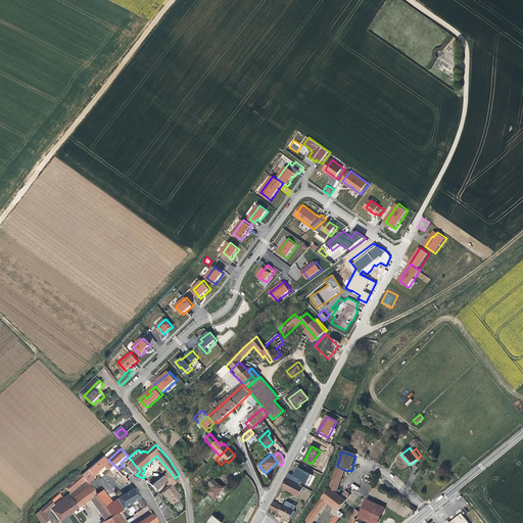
[(83,476),(89,485),(97,479),(96,477),(100,474),(100,473),(107,467),(111,471),(116,467),(108,460),(106,457),(83,476)]
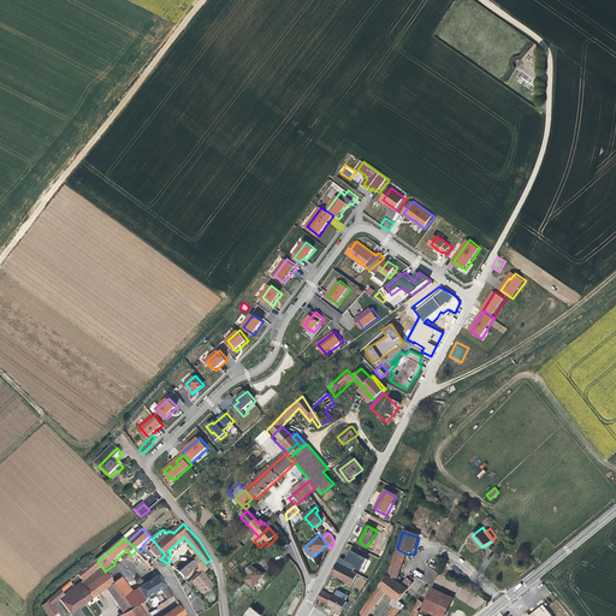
[(152,552),(159,560),(160,560),(165,555),(158,546),(153,550),(152,552)]
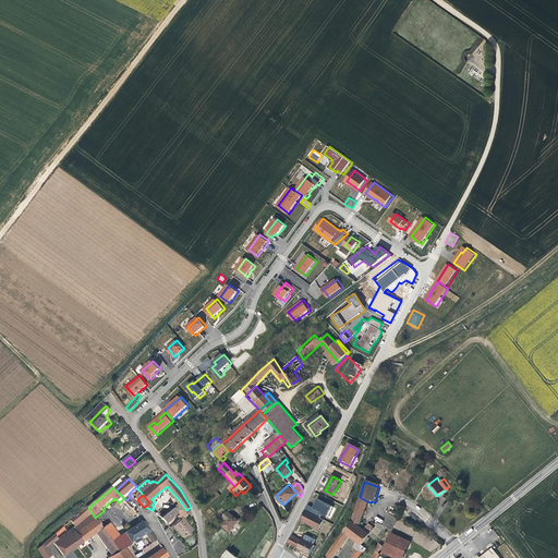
[(367,501),(360,497),(352,521),(359,525),(367,501)]
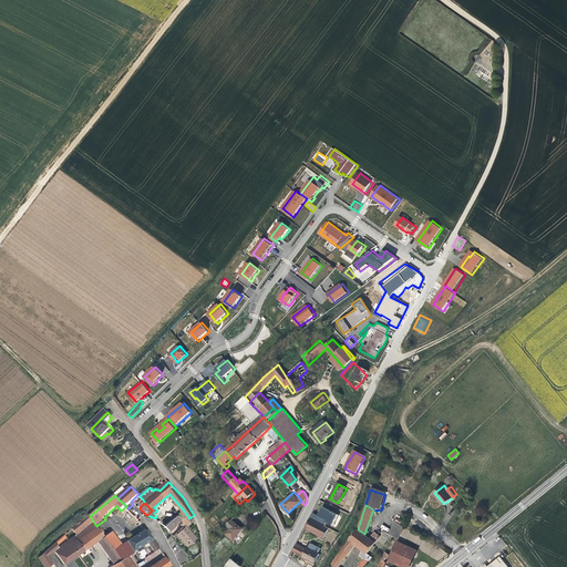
[(321,509),(316,507),(310,518),(325,526),(327,522),(332,525),(338,515),(323,507),(321,509)]
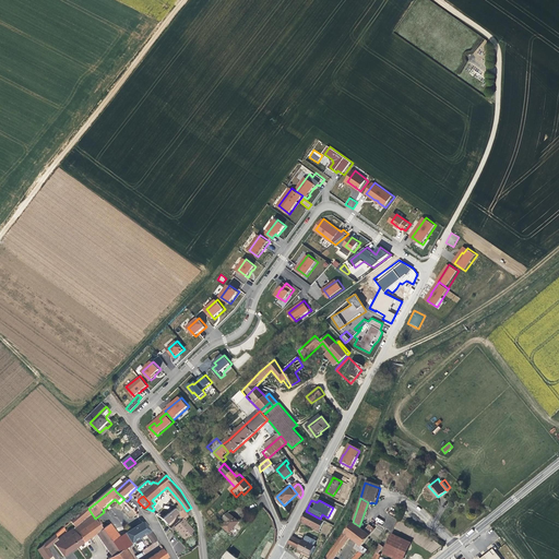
[(186,510),(181,503),(177,508),(182,513),(186,510)]
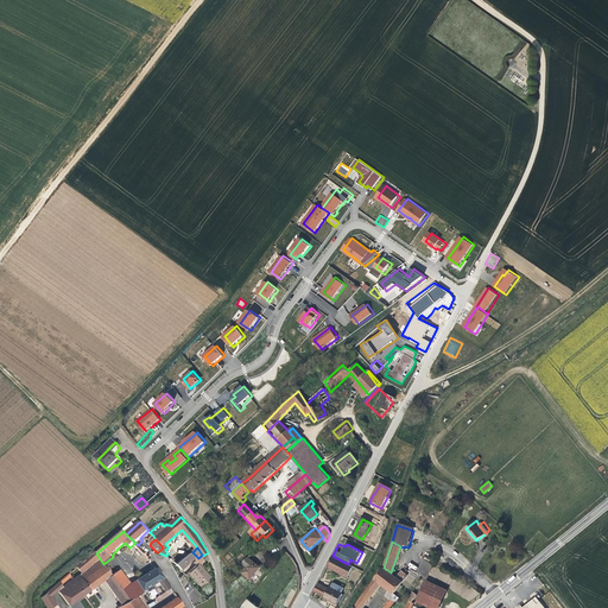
[(197,559),(198,558),(192,552),(185,559),(178,567),(183,571),(197,559)]
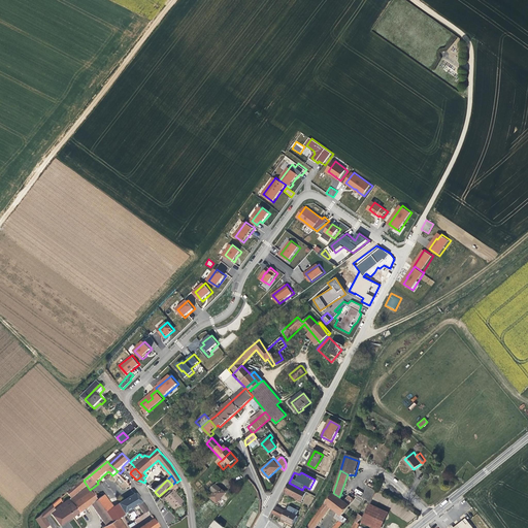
[(98,499),(90,490),(84,481),(69,494),(73,499),(66,504),(74,518),(94,504),(108,526),(113,522),(98,499)]
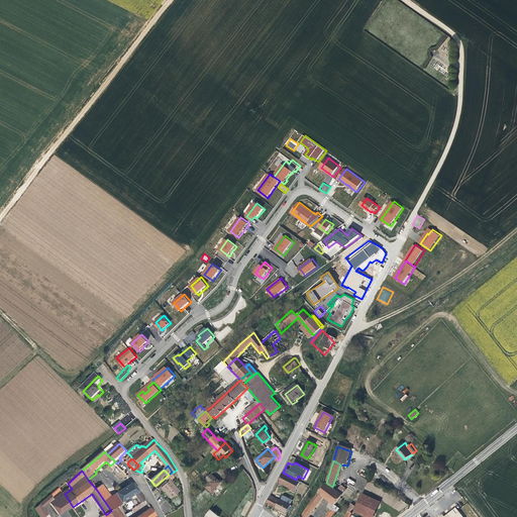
[(379,482),(384,474),(378,471),(374,479),(379,482)]
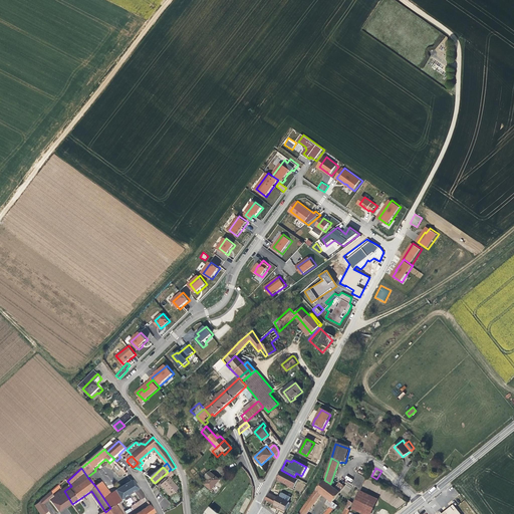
[(152,469),(147,475),(151,479),(157,473),(152,469)]
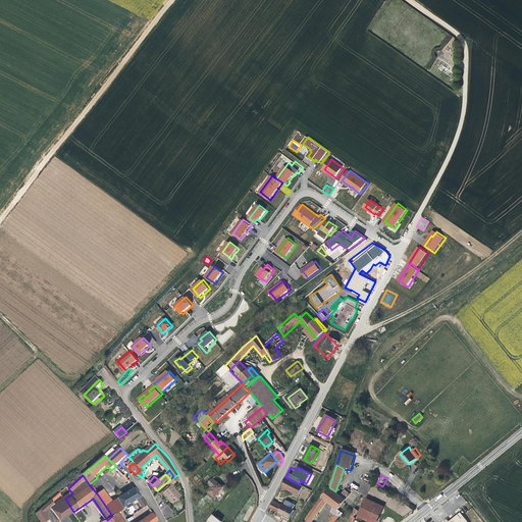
[(177,480),(174,477),(173,476),(170,479),(169,480),(170,482),(167,484),(169,487),(172,484),(177,480)]
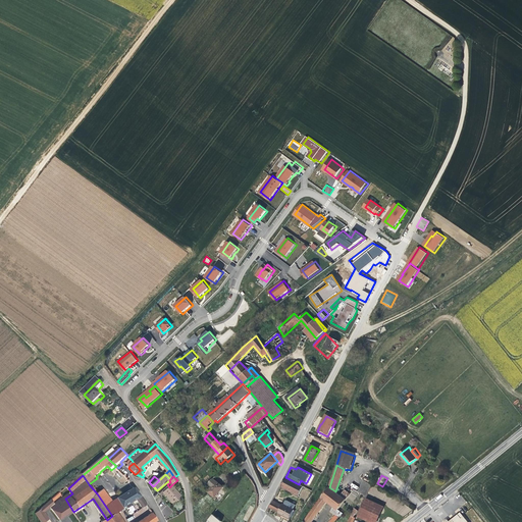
[(303,487),(285,479),(281,486),(300,494),(303,487)]
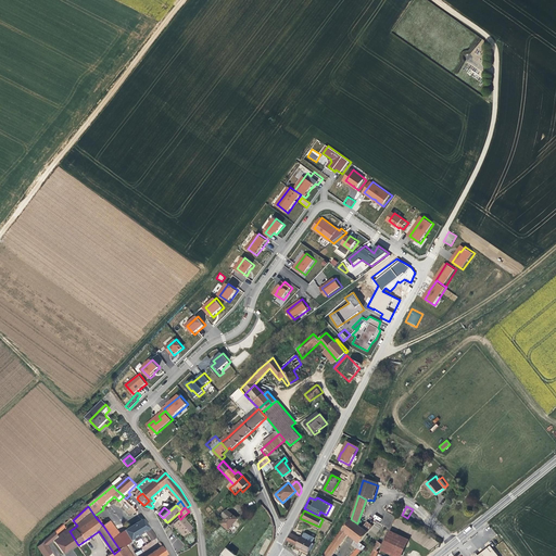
[(389,530),(396,515),(388,510),(380,527),(389,531),(389,530)]
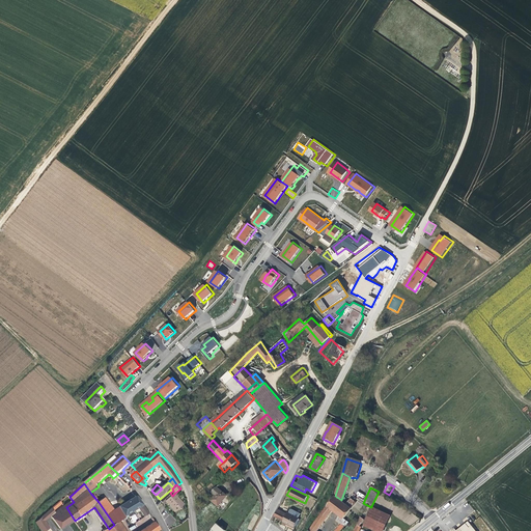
[(213,500),(221,506),(228,497),(218,488),(213,493),(217,496),(213,500)]
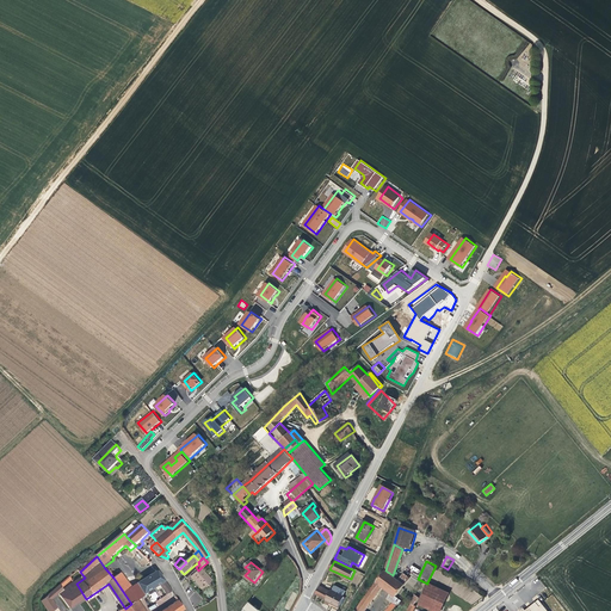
[(116,576),(107,565),(104,567),(113,578),(116,576)]
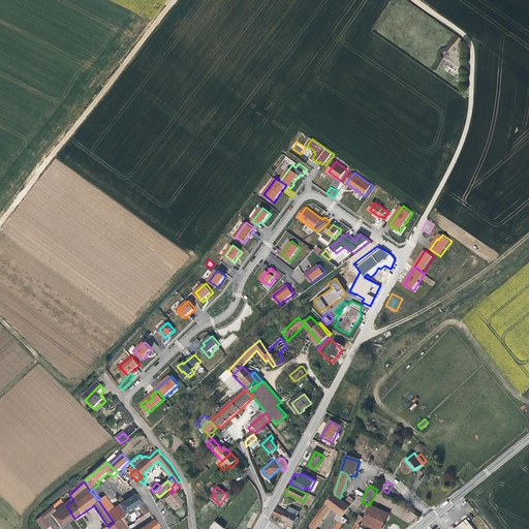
[(185,502),(175,491),(172,494),(167,498),(178,509),(185,502)]
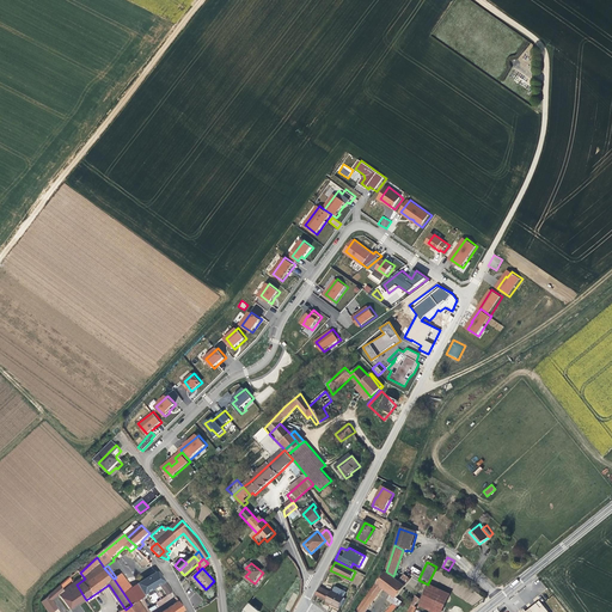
[(362,611),(365,611),(367,611),(384,587),(391,593),(387,598),(396,605),(389,611),(393,611),(403,603),(398,598),(410,579),(403,574),(399,581),(393,576),(386,571),(367,598),(356,611),(362,611)]
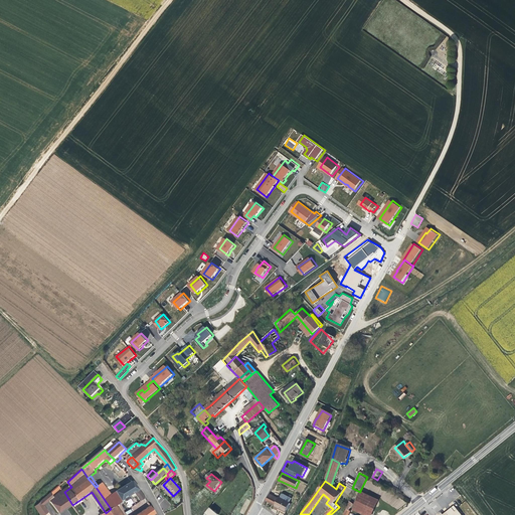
[(119,505),(123,502),(124,504),(125,503),(124,500),(140,491),(134,483),(119,492),(113,495),(103,483),(96,487),(111,509),(117,506),(119,505)]
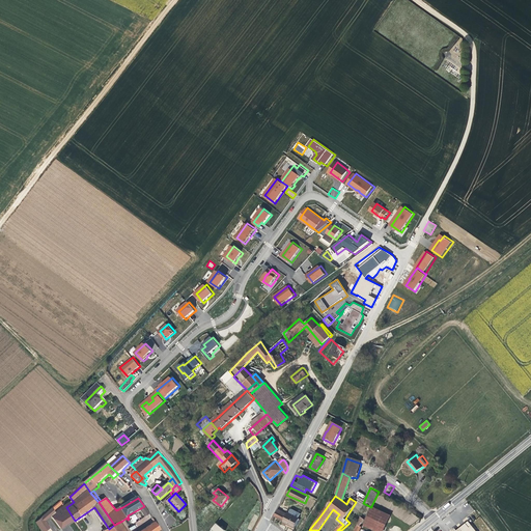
[(51,513),(53,516),(66,507),(63,503),(51,513)]
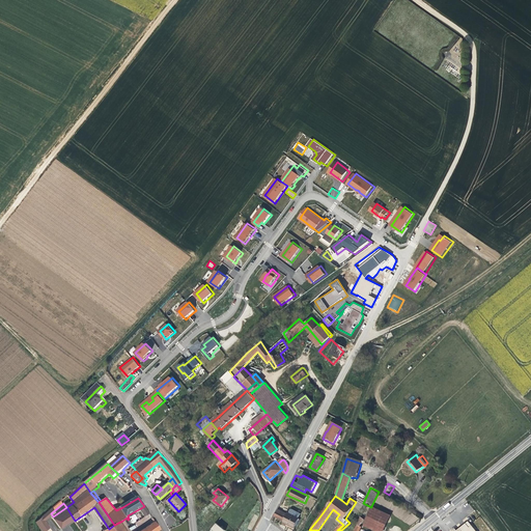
[(150,514),(144,506),(140,508),(146,518),(150,514)]
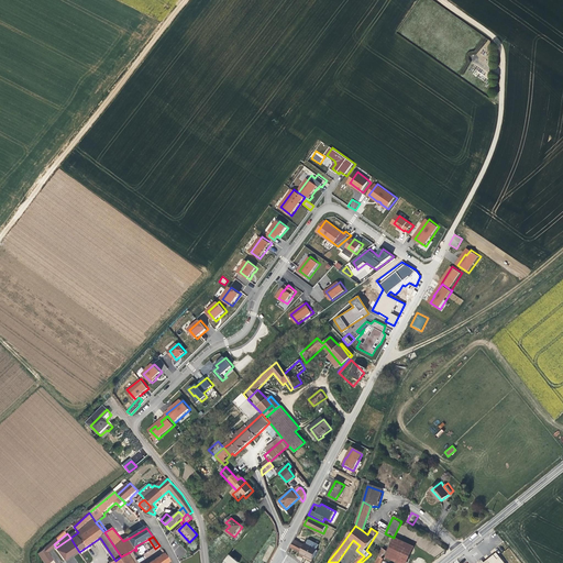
[(405,562),(414,545),(394,537),(394,538),(385,556),(399,562),(405,562)]
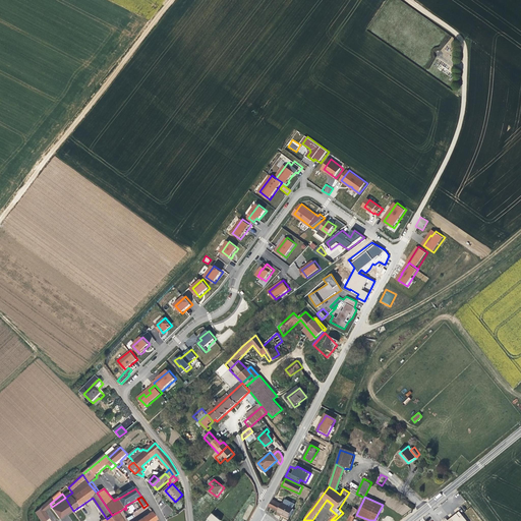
[(65,498),(52,507),(62,519),(73,511),(65,498)]
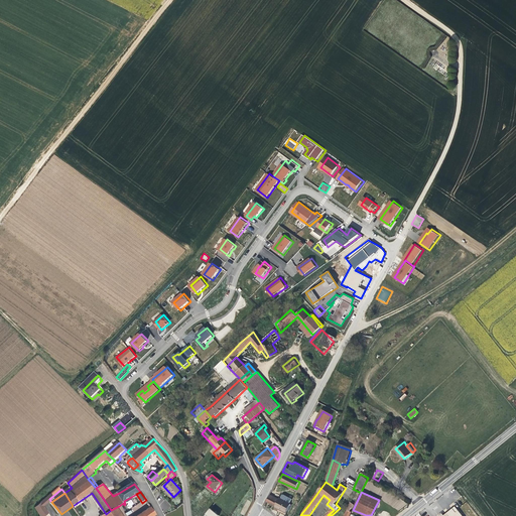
[(293,501),(284,497),(283,497),(281,500),(280,500),(280,501),(279,502),(269,498),(266,503),(276,508),(276,509),(282,512),(283,511),(288,513),(292,505),(291,505),(293,501)]
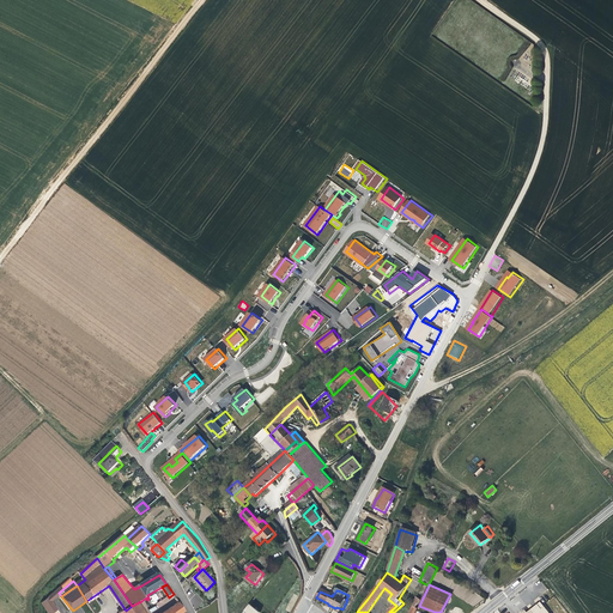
[(48,602),(53,612),(56,612),(60,611),(54,602),(60,598),(58,594),(48,602)]
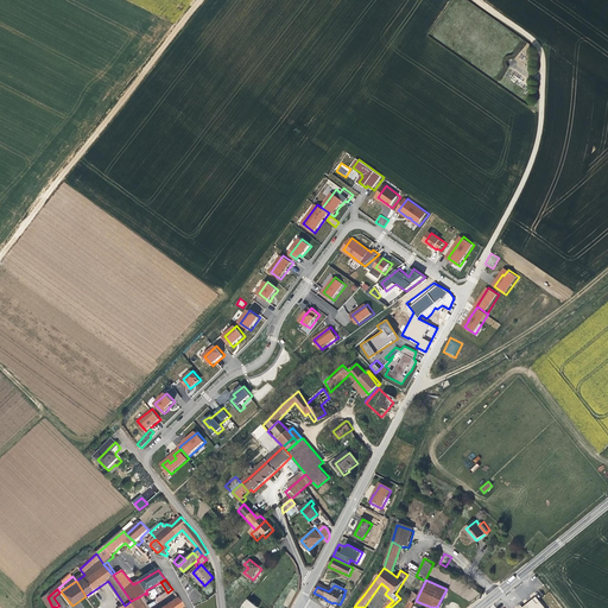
[(184,607),(185,607),(179,599),(164,607),(145,607),(138,597),(131,601),(125,606),(120,607),(184,607)]
